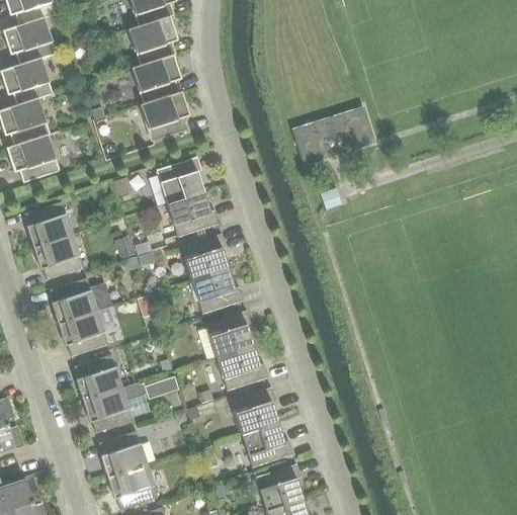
[(15,12),(19,23),(2,28),(2,29),(56,12),(51,0),(5,0),(10,13),(15,12)]
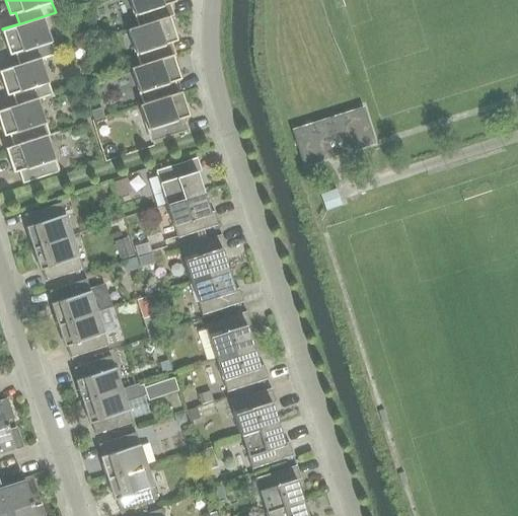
[(130,0),(138,24),(129,27),(129,28),(174,13),(170,1),(173,0),(130,0)]
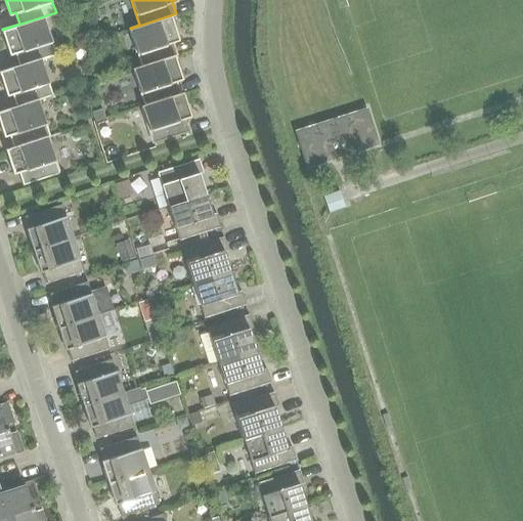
[(0,70),(56,52),(45,16),(56,12),(2,30),(10,53),(15,52),(19,63),(0,70)]
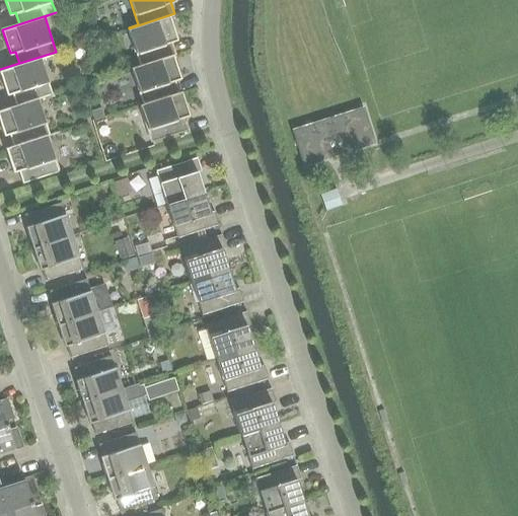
[(177,39),(170,15),(175,14),(174,13),(129,28),(140,64),(132,66),(132,67),(176,53),(172,41),(177,39)]
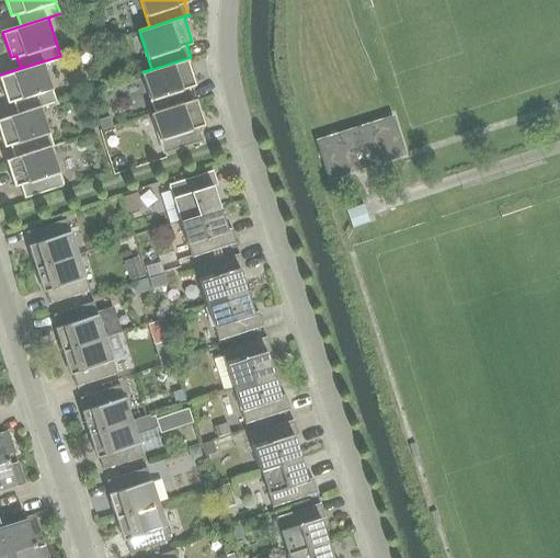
[(0,117),(57,100),(45,61),(60,56),(0,75),(0,76),(8,101),(14,99),(18,112),(0,117)]
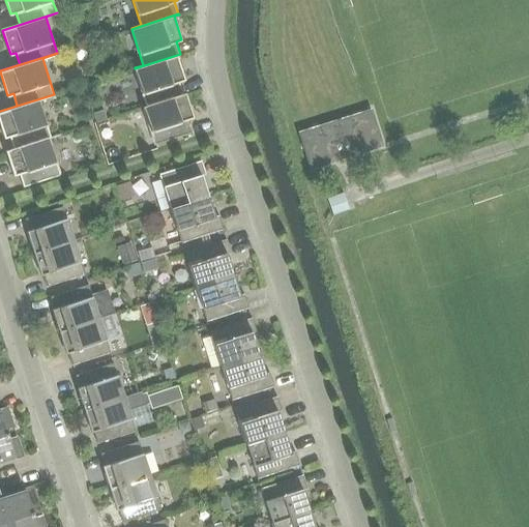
[(185,79),(177,55),(180,54),(135,68),(146,105),(143,106),(144,106),(186,92),(185,91),(183,92),(179,81),(185,79)]
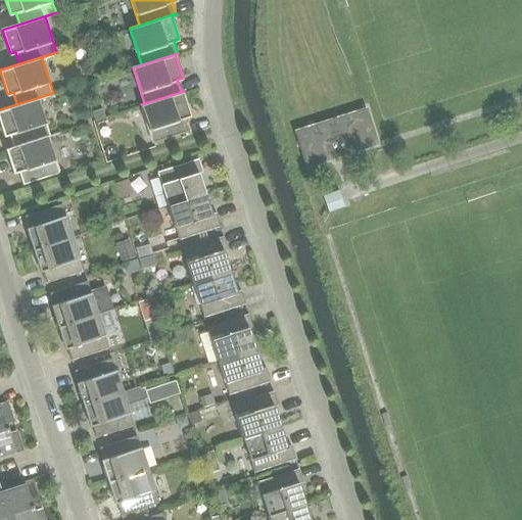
[(184,91),(142,104),(153,141),(190,130),(186,116),(191,114),(184,91)]
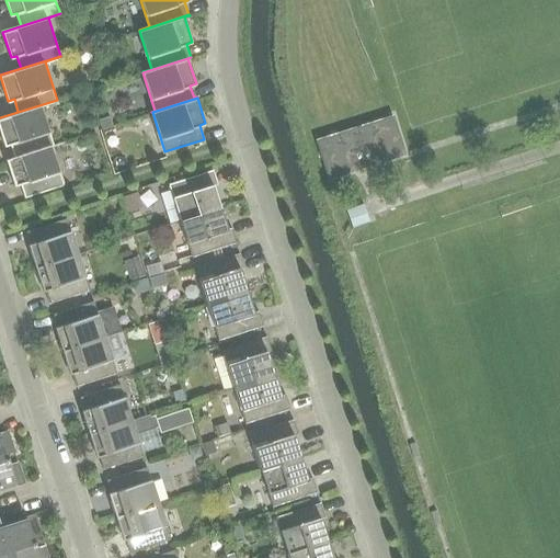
[(11,144),(15,156),(7,158),(7,159),(55,144),(42,105),(57,100),(0,117),(0,129),(6,145),(11,144)]
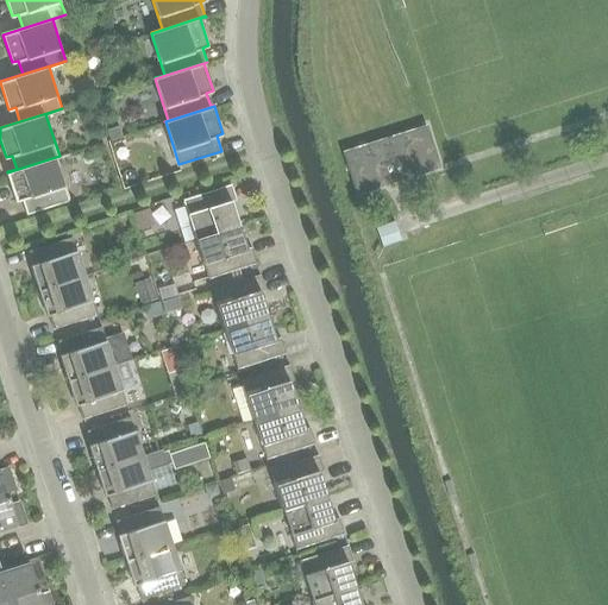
[(98,114),(86,115),(88,131),(100,130),(98,114)]
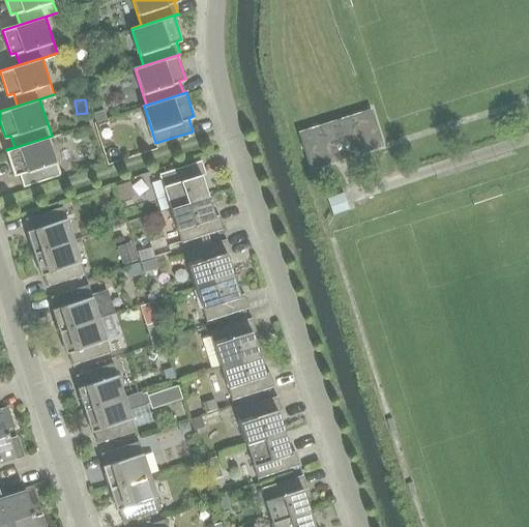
[(299,130),(311,167),(383,144),(372,108),(299,130)]
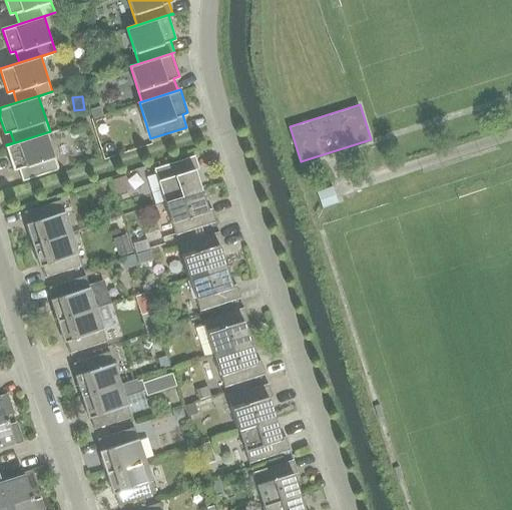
[(101,105),(91,108),(93,115),(103,112),(101,105)]
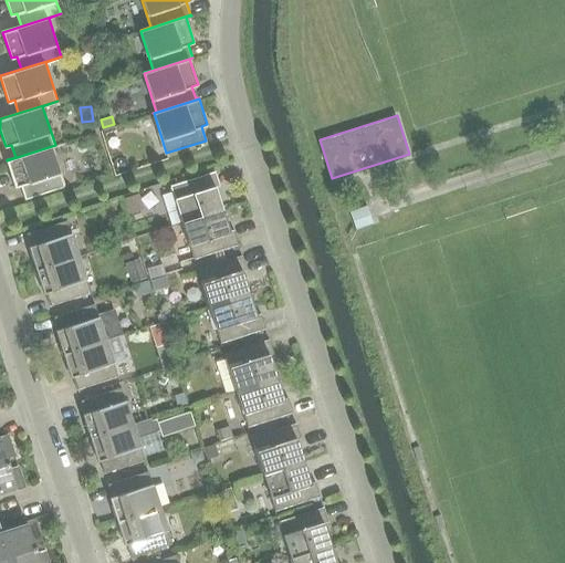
[(65,186),(52,146),(55,145),(7,160),(16,186),(21,185),(25,198),(65,186)]
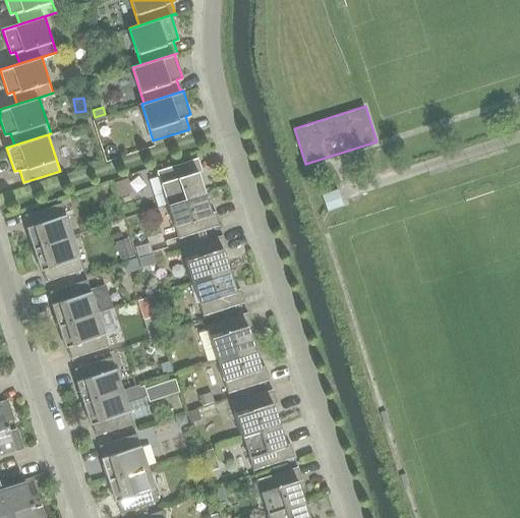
[(157,170),(168,204),(205,191),(198,171),(203,170),(198,156),(157,170)]
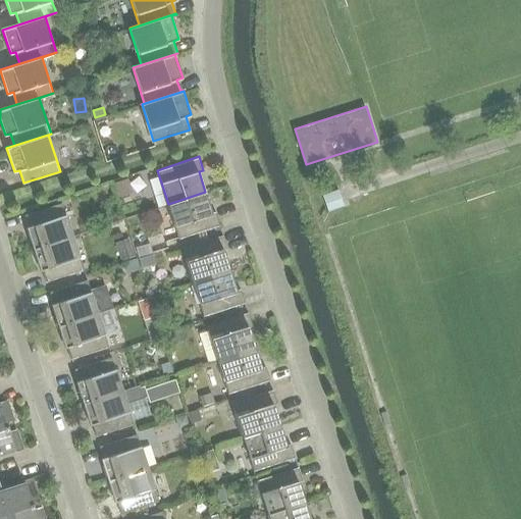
[(128,176),(115,182),(120,196),(133,191),(128,176)]
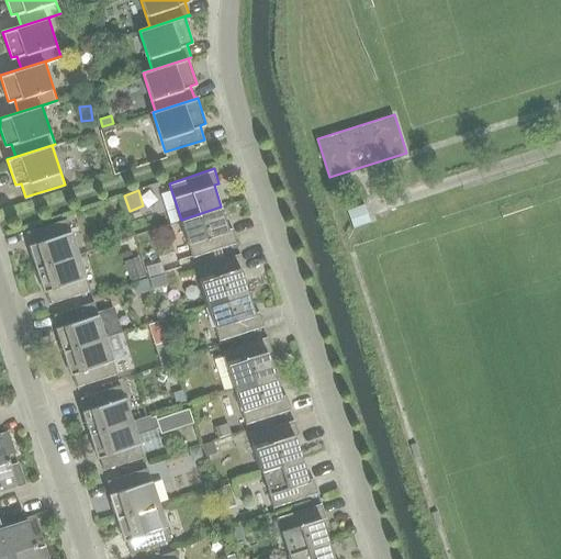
[(228,228),(221,207),(181,220),(193,256),(237,242),(233,226),(228,228)]
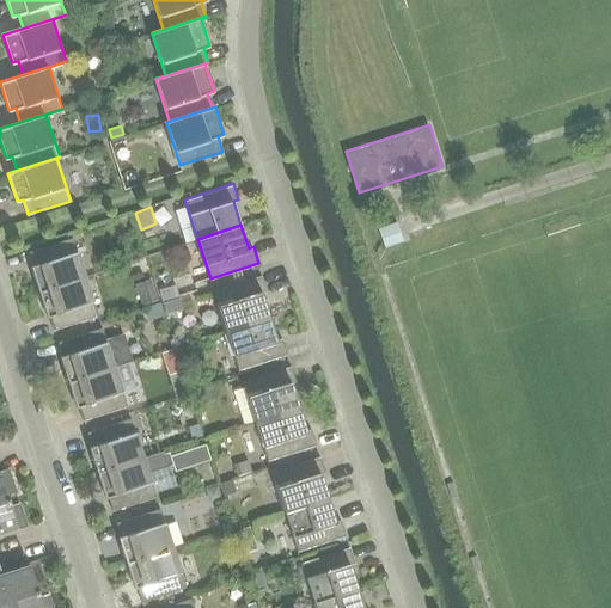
[(31,264),(40,290),(86,275),(73,235),(29,250),(34,264),(31,264)]
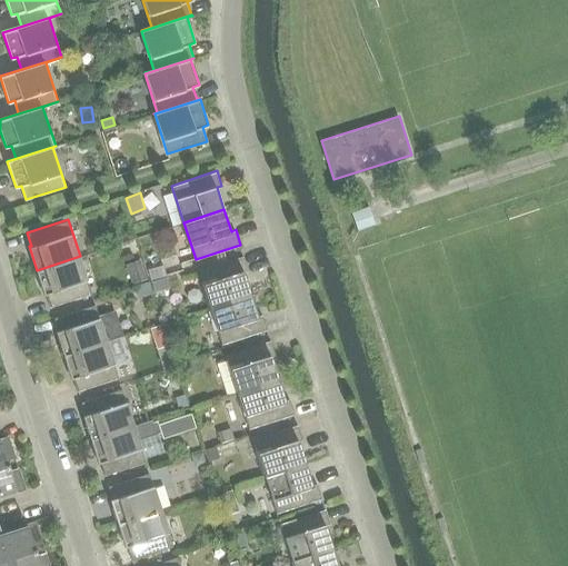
[(199,269),(210,307),(251,294),(243,271),(249,270),(243,255),(199,269)]
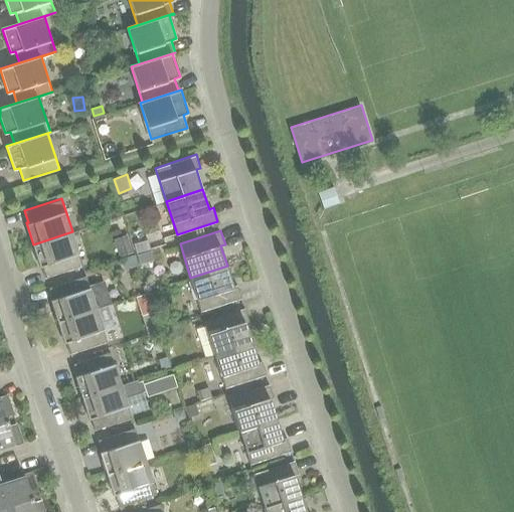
[(72,231),(33,244),(40,266),(42,265),(46,277),(82,265),(72,231)]
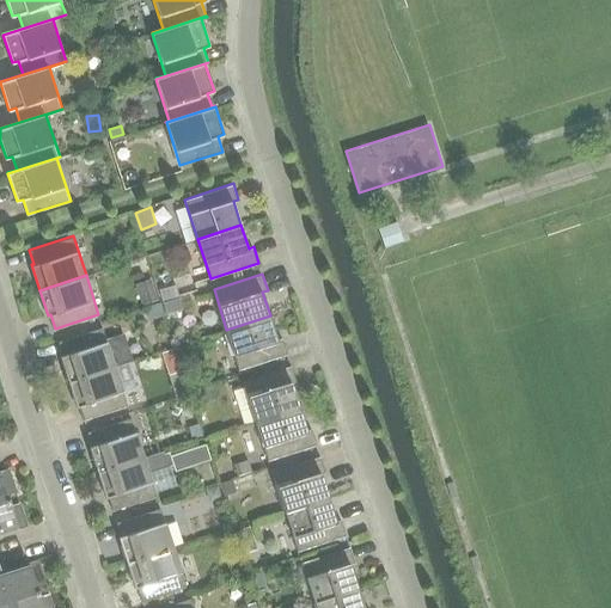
[(152,277),(136,283),(144,304),(159,299),(152,277)]
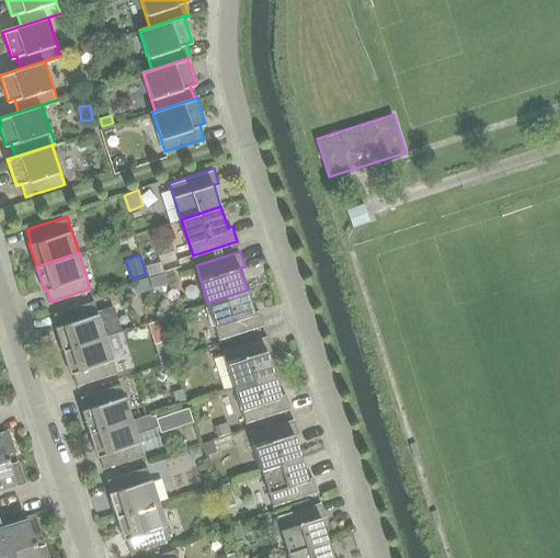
[(149,276),(164,272),(161,261),(147,265),(149,276)]
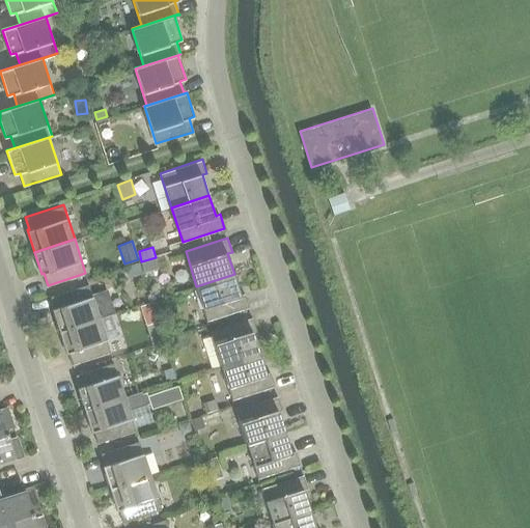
[(156,257),(141,261),(144,271),(159,267),(156,257)]
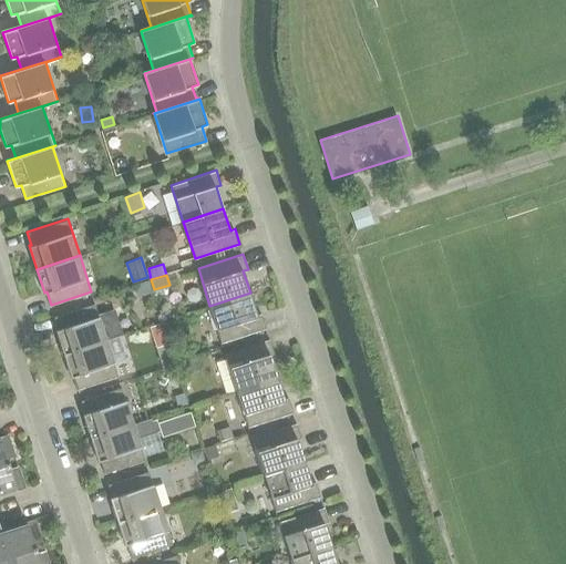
[(148,279),(135,284),(139,295),(152,290),(148,279)]
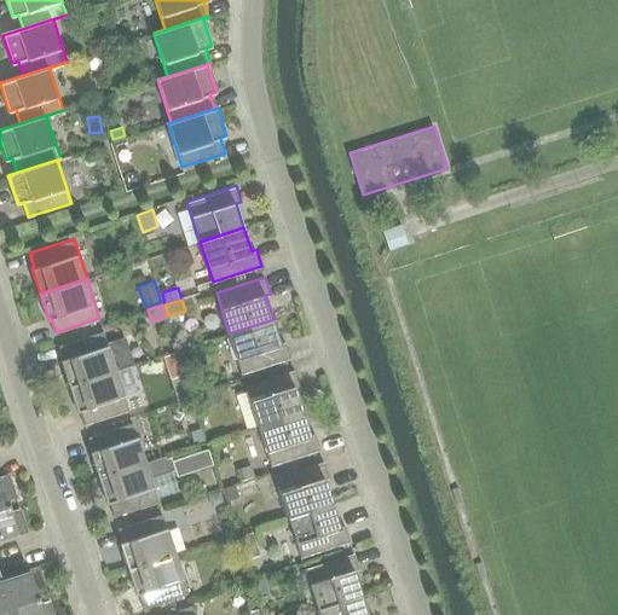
[(281,343),(273,319),(229,334),(242,373),(292,357),(286,341),(281,343)]
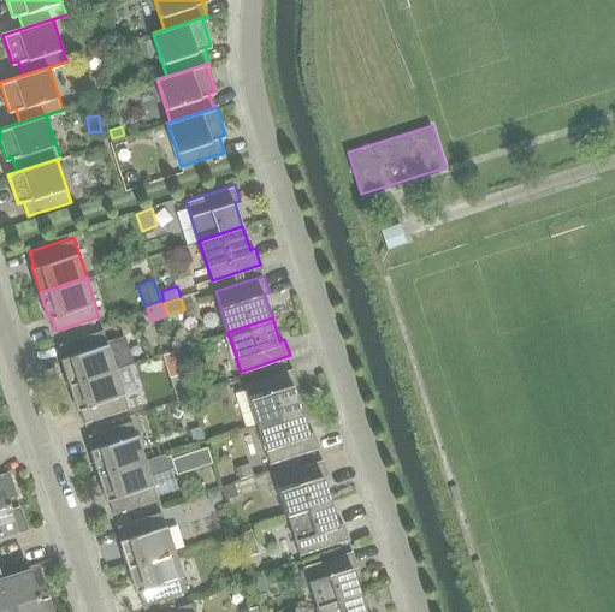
[(69,382),(116,368),(134,362),(125,334),(107,340),(104,328),(59,343),(64,356),(60,357),(69,382)]
